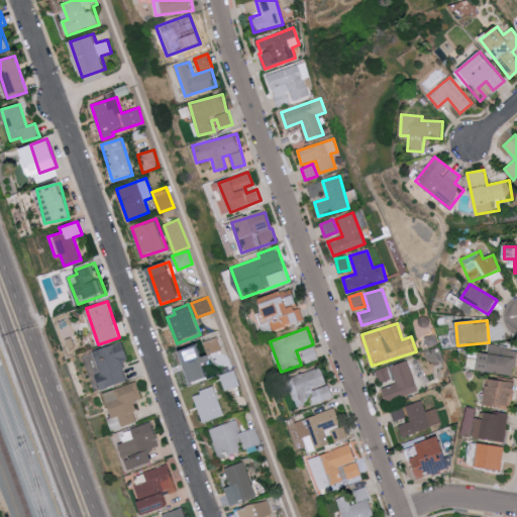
[(204,341),(207,353),(221,350),(218,337),(204,341)]
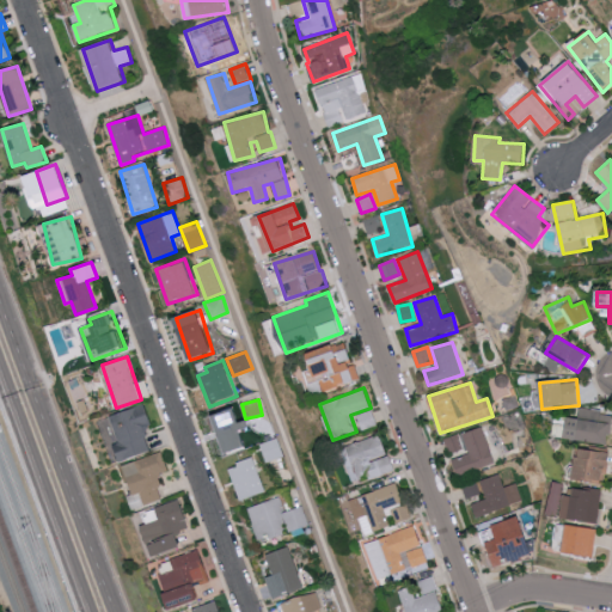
[(109,418),(144,408),(151,426),(148,427),(147,429),(146,432),(144,433),(146,436),(142,438),(148,451),(118,464),(112,447),(118,445),(109,418)]
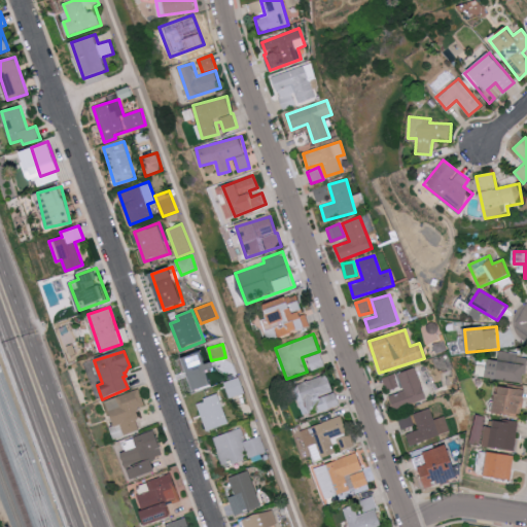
[(179,360),(200,352),(211,384),(195,390),(188,374),(184,375),(179,360)]
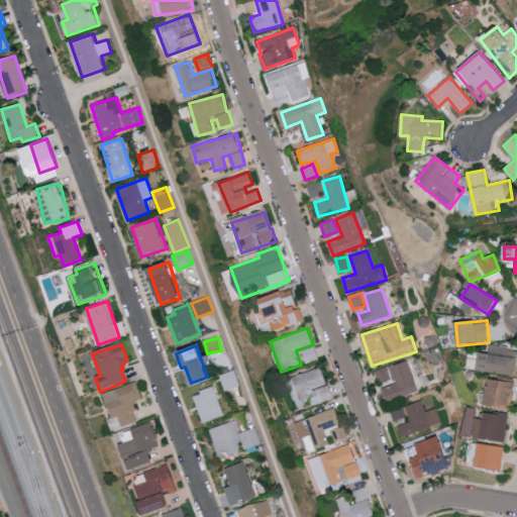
[(516,362),(516,348),(489,345),(488,353),(480,352),(478,371),(516,376),(516,362)]
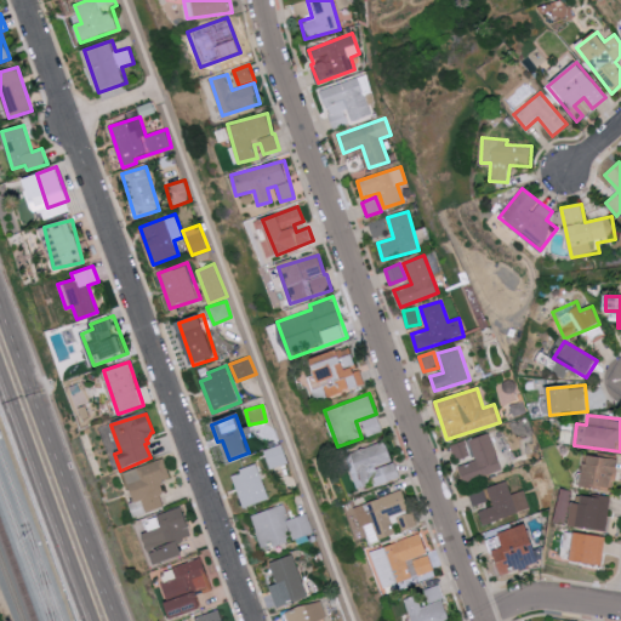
[(366,436),(383,432),(379,416),(362,421),(366,436)]
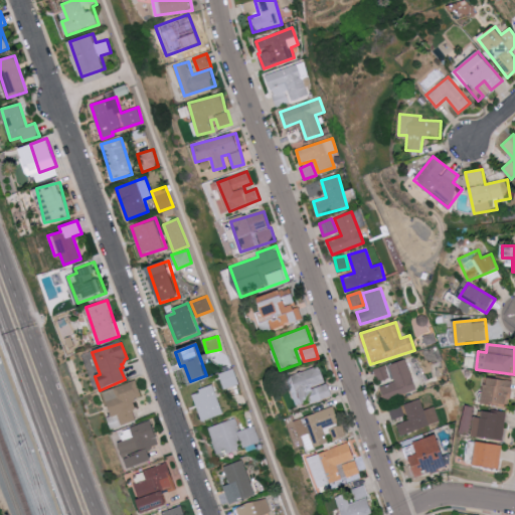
[(389,365),(395,381),(381,386),(385,399),(417,388),(406,358),(389,365)]
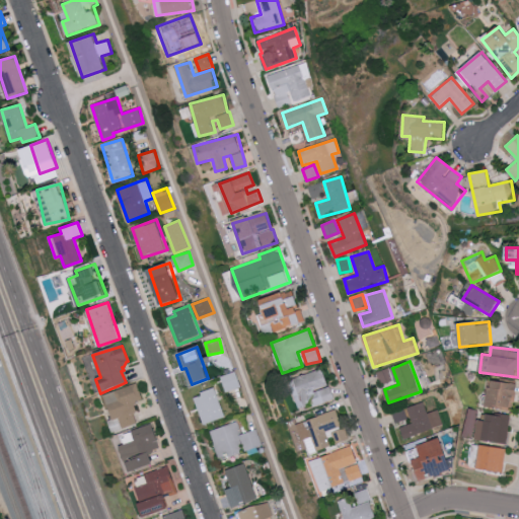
[(515,411),(518,384),(491,380),(488,408),(515,411)]
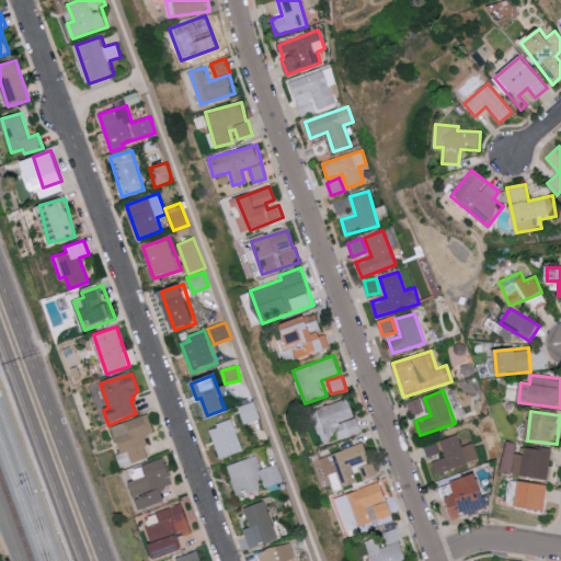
[(111,428),(147,415),(153,433),(146,435),(147,438),(145,439),(147,446),(146,446),(146,448),(144,449),(147,459),(121,469),(115,456),(121,455),(111,428)]
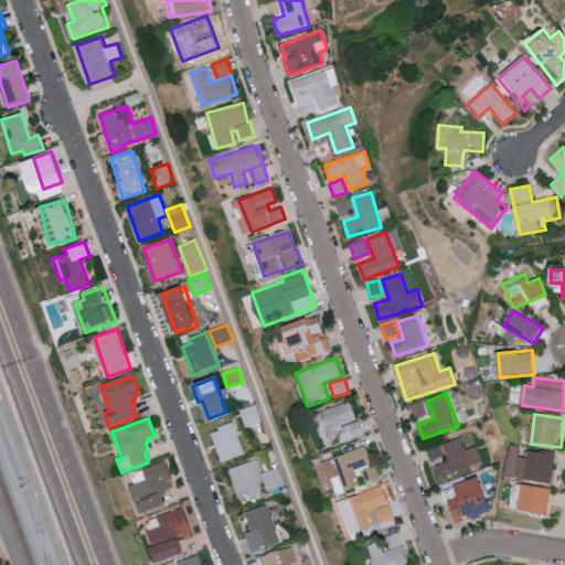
[(210,435),(219,432),(217,429),(232,424),(244,454),(221,462),(210,435)]
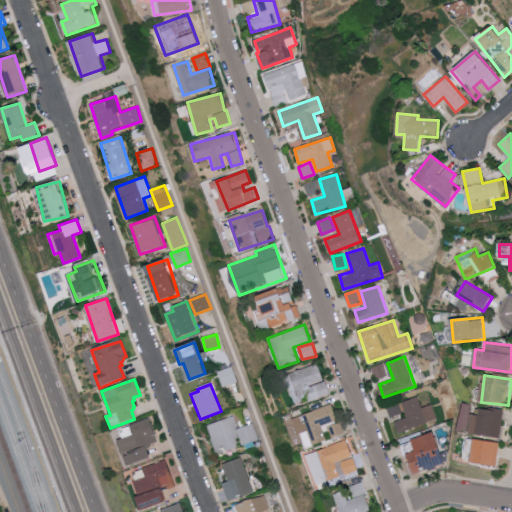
[(401,402),(406,417),(394,421),(398,433),(438,419),(432,403),(421,407),(418,397),(401,402)]
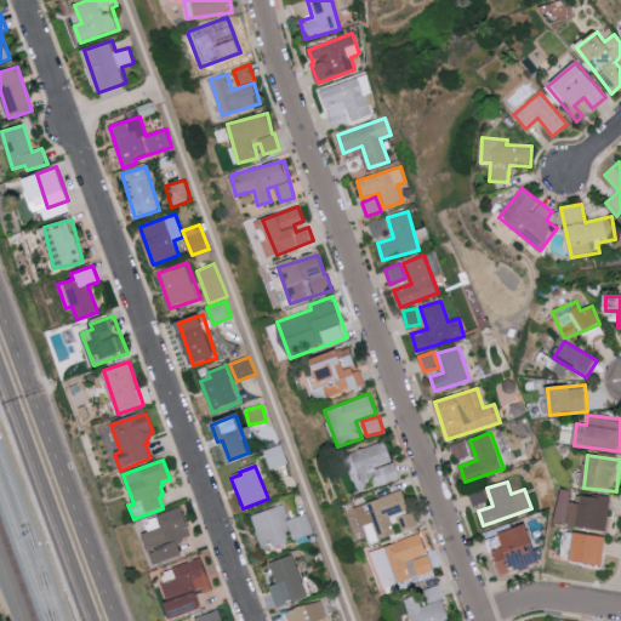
[(368,543),(397,535),(391,518),(410,512),(404,491),(357,506),(368,543)]
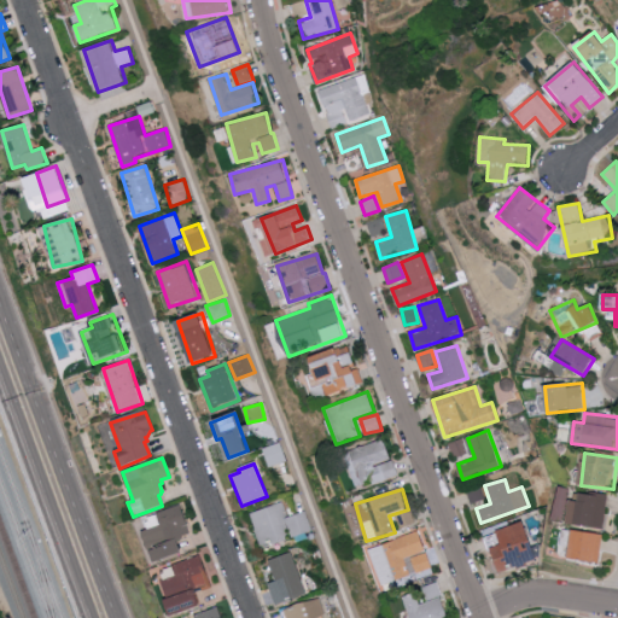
[(571,500),(567,524),(604,529),(608,496),(581,491),(579,501),(571,500)]
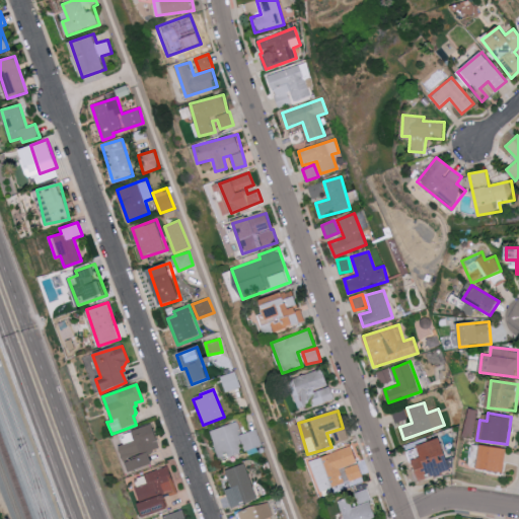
[(209,432),(236,421),(242,435),(255,430),(262,446),(220,461),(209,432)]
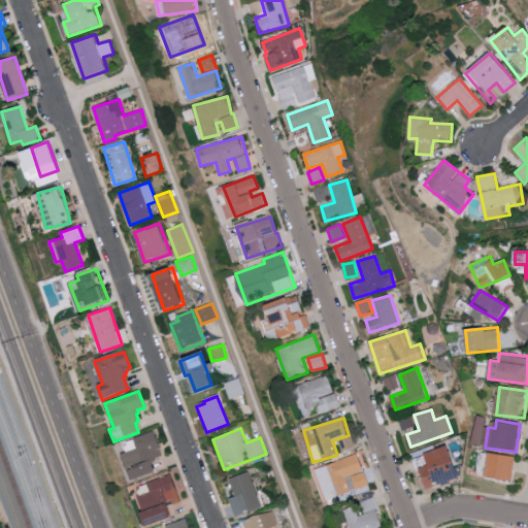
[(123,442),(124,446),(122,447),(124,453),(119,455),(121,461),(123,464),(123,467),(127,472),(131,483),(154,473),(150,462),(163,458),(154,431),(123,442)]
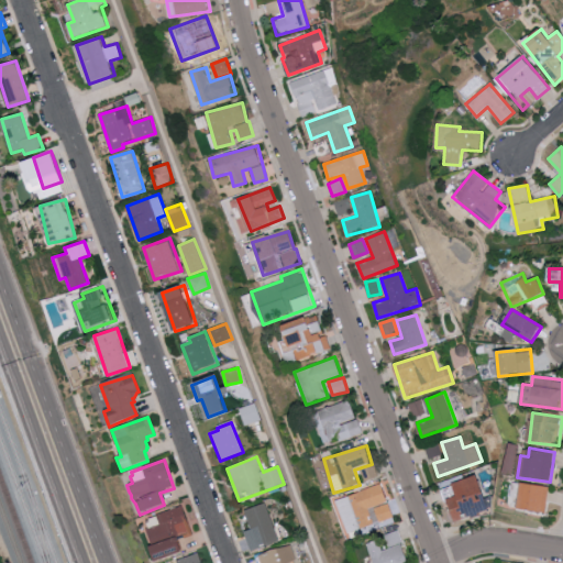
[(461,522),(493,509),(477,475),(445,488),(461,522)]
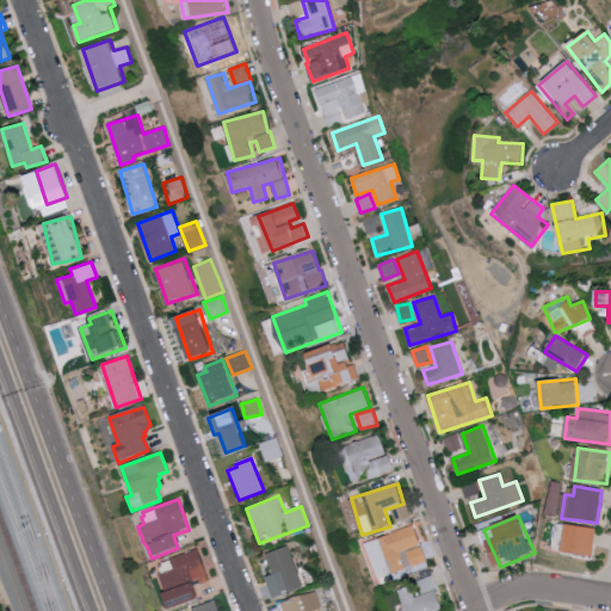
[(593,556),(596,528),(566,524),(563,553),(593,556)]
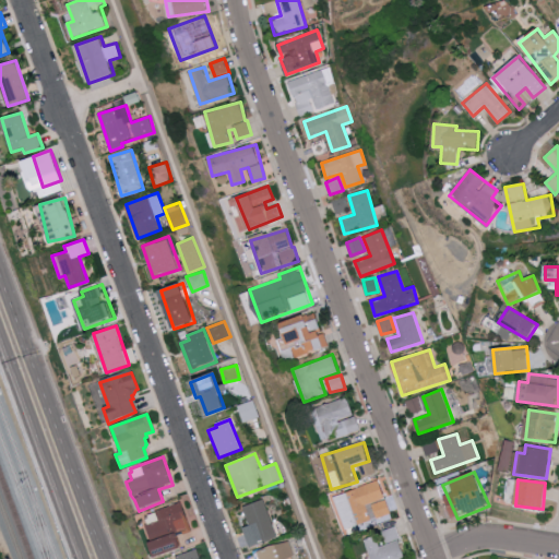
[(334,496),(344,530),(391,515),(380,480),(334,496)]
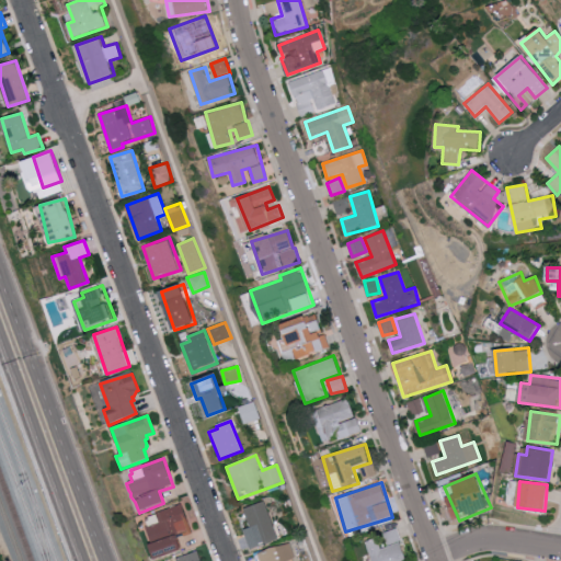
[(245,528),(251,547),(277,539),(266,501),(244,507),(250,527),(245,528)]
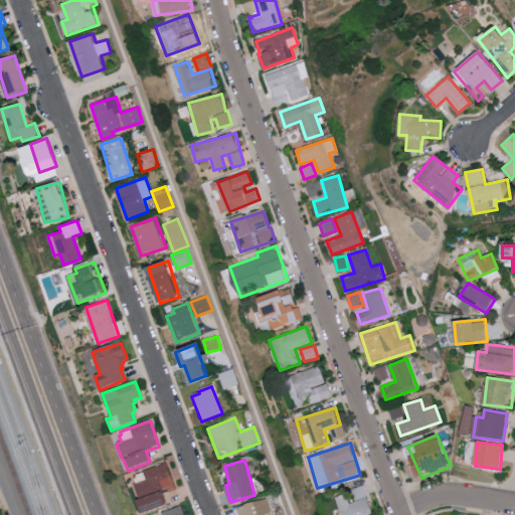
[(166,464),(174,486),(162,490),(161,493),(139,501),(134,486),(135,486),(133,480),(135,479),(134,478),(136,478),(135,476),(166,464)]
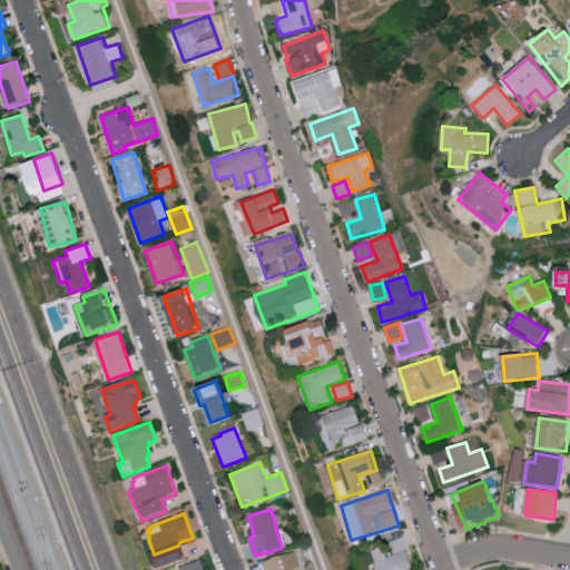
[(379,569),(414,569),(403,537),(390,541),(394,556),(387,558),(384,547),(373,550),(379,569)]
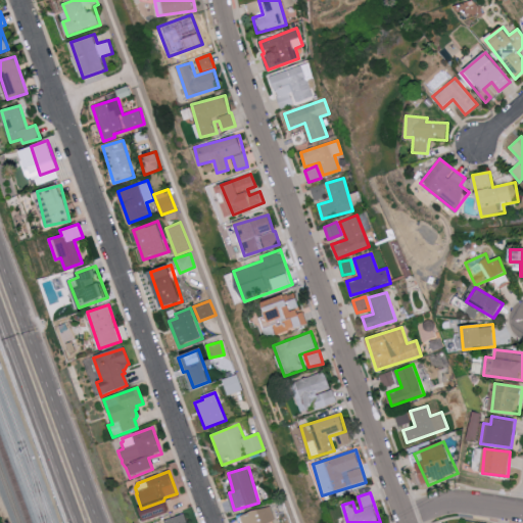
[(141,509),(138,510),(143,522),(168,514),(163,501),(141,509)]
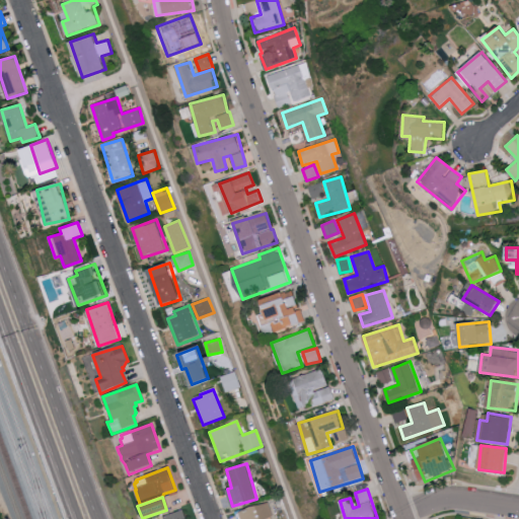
[(266,518),(273,516),(269,502),(240,509),(242,518),(266,518)]
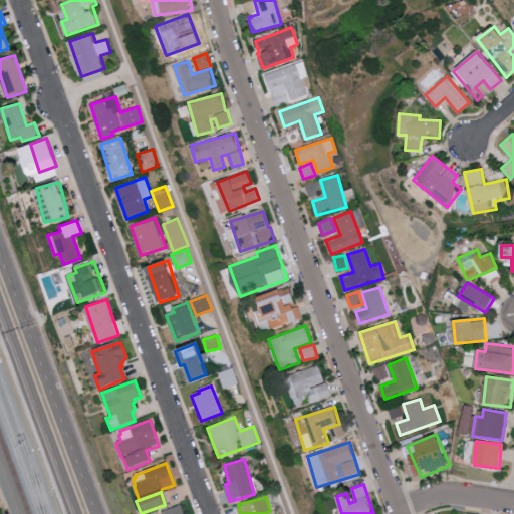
[(162,511),(162,513),(186,513),(182,504),(162,511)]
